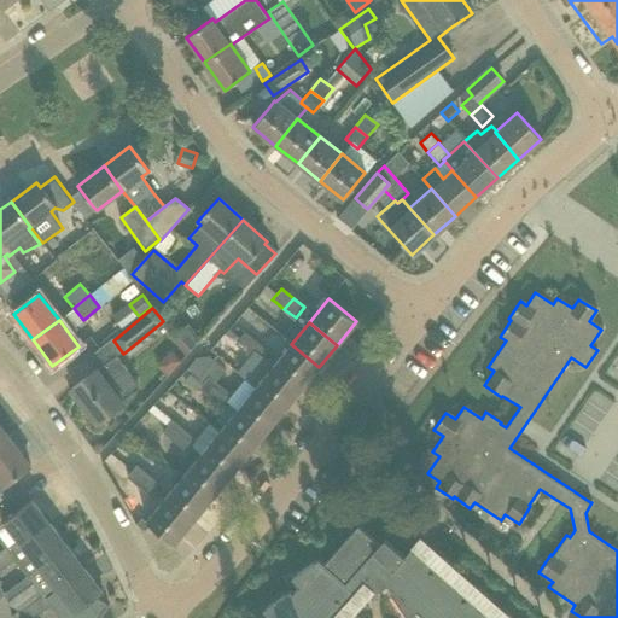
[(176,334),(191,351),(200,339),(188,325),(176,334)]
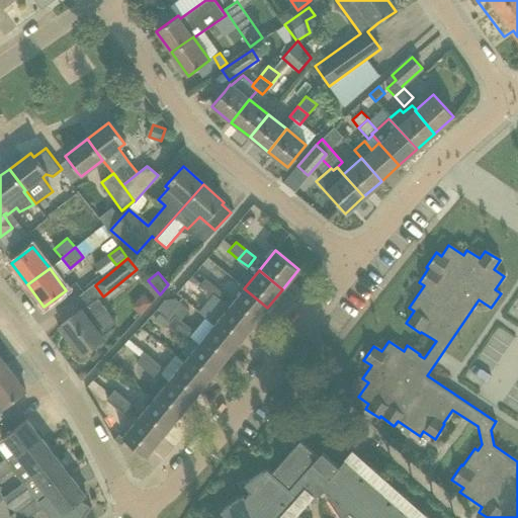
[(204,277),(196,288),(206,296),(216,285),(204,277)]
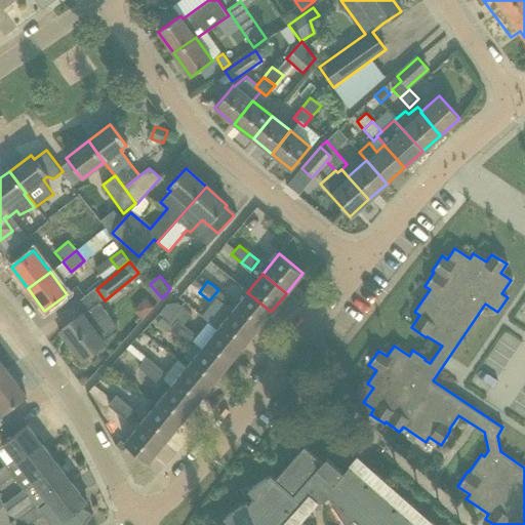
[(228,298),(218,289),(209,300),(212,303),(219,309),(228,298)]
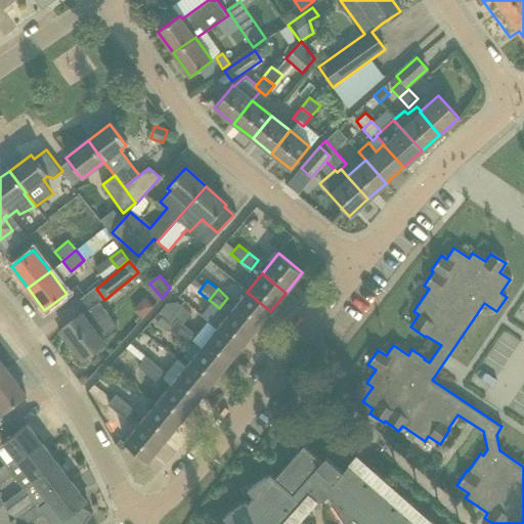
[(231,310),(255,330),(270,311),(247,292),(231,310)]
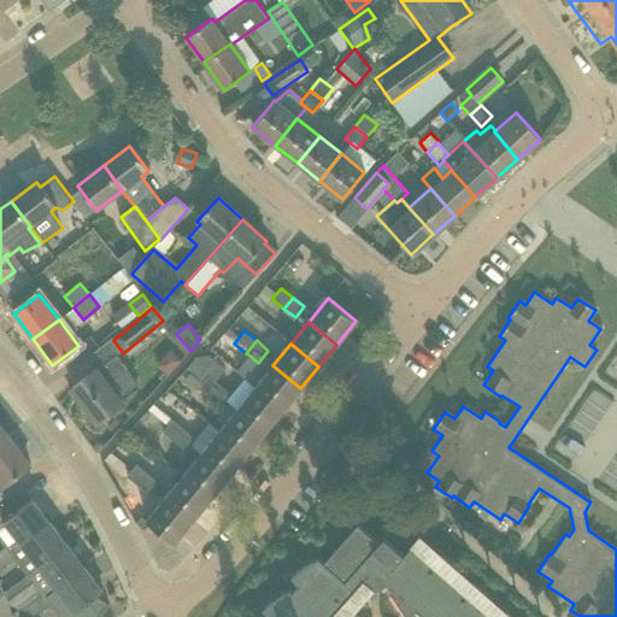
[(97,422),(116,409),(123,403),(121,399),(136,388),(125,375),(129,372),(116,356),(71,388),(97,422)]
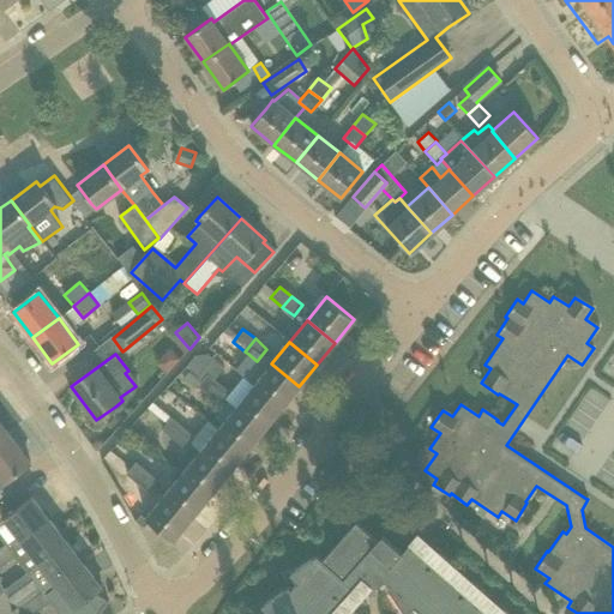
[(209,396),(220,384),(214,379),(224,367),(208,354),(194,355),(186,366),(202,379),(197,385),(206,393),(209,396)]
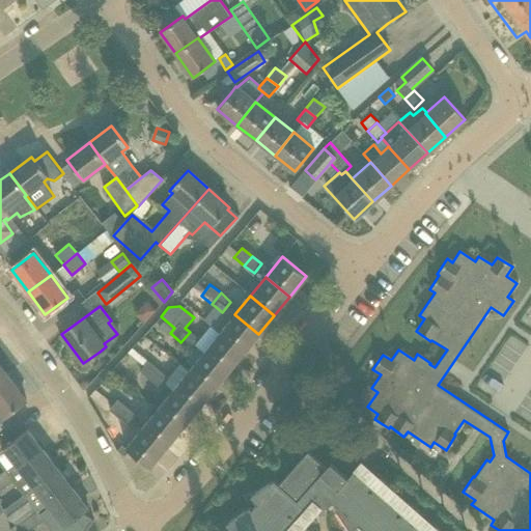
[(215,306),(203,319),(219,333),(243,353),(258,334),(234,314),(226,307),(222,312),(215,306)]
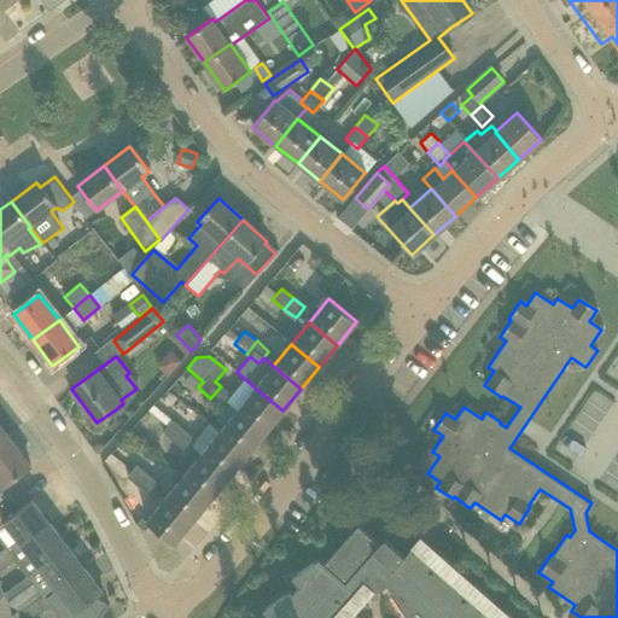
[(210,398),(222,407),(228,401),(232,395),(221,386),(210,398)]
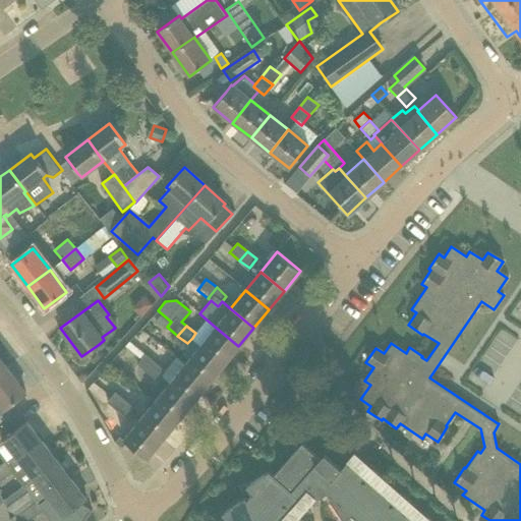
[(199,345),(223,364),(238,346),(215,327),(199,345)]
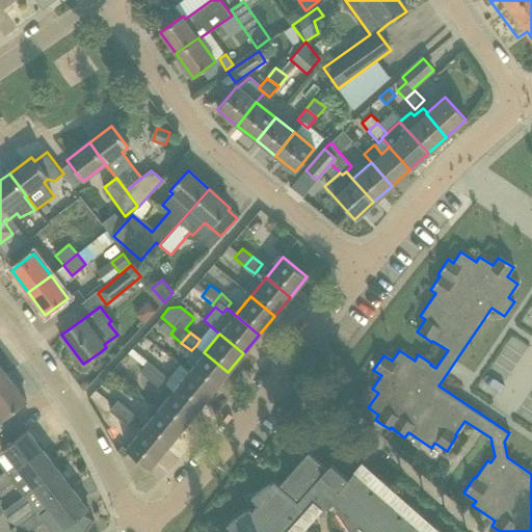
[(188,372),(212,391),(228,372),(204,352),(188,372)]
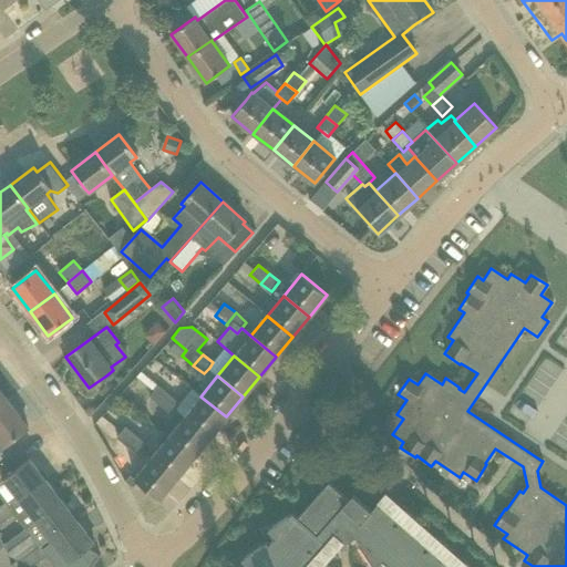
[(161,406),(169,395),(158,385),(150,397),(161,406)]
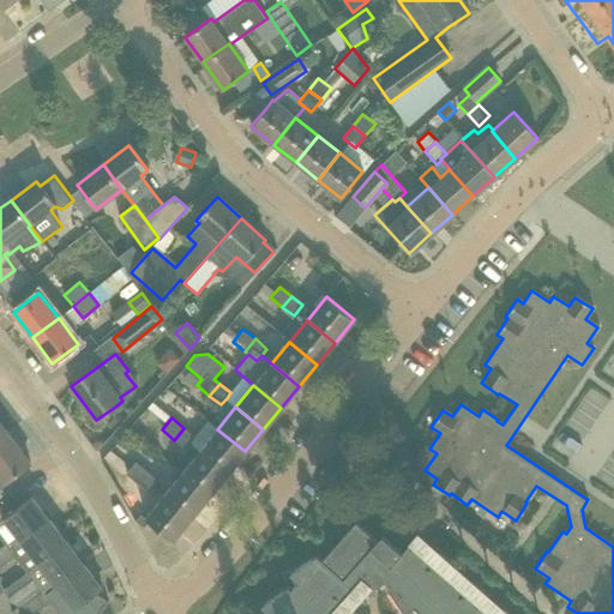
[(174,440),(185,449),(194,437),(184,428),(174,440)]
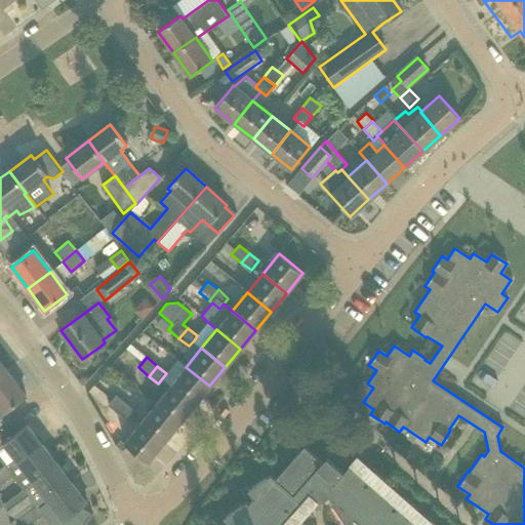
[(170,386),(194,405),(209,386),(186,367),(170,386)]
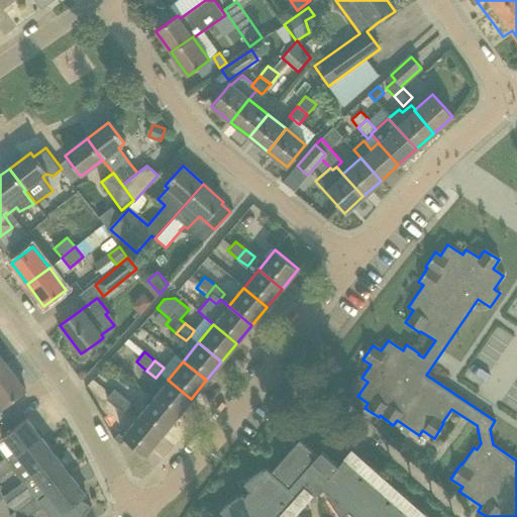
[(5,366),(0,369),(0,409),(7,404),(24,390),(5,366)]
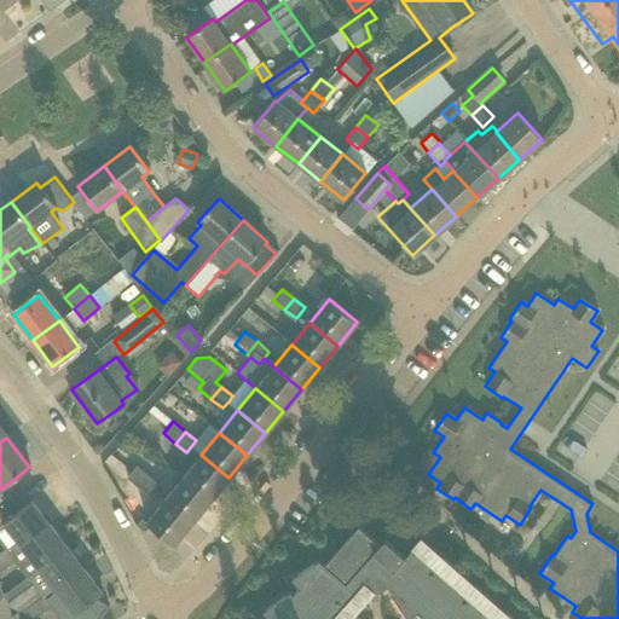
[(210,499),(229,478),(201,455),(183,476),(210,499)]
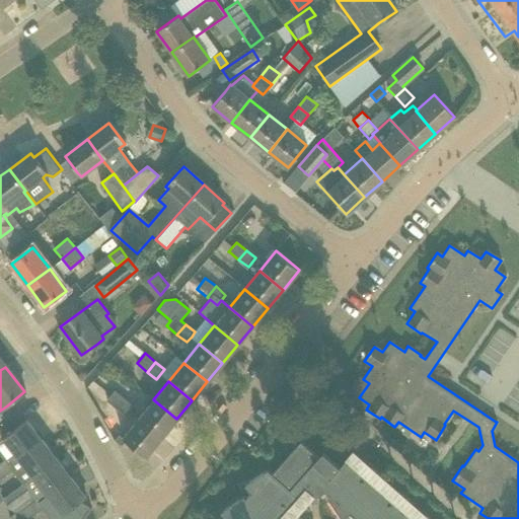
[(117,408),(124,398),(115,391),(107,400),(117,408)]
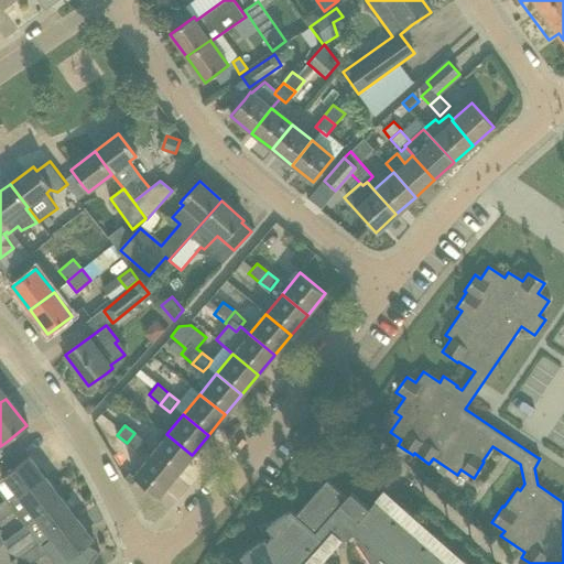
[(137,452),(145,442),(134,433),(127,443),(137,452)]
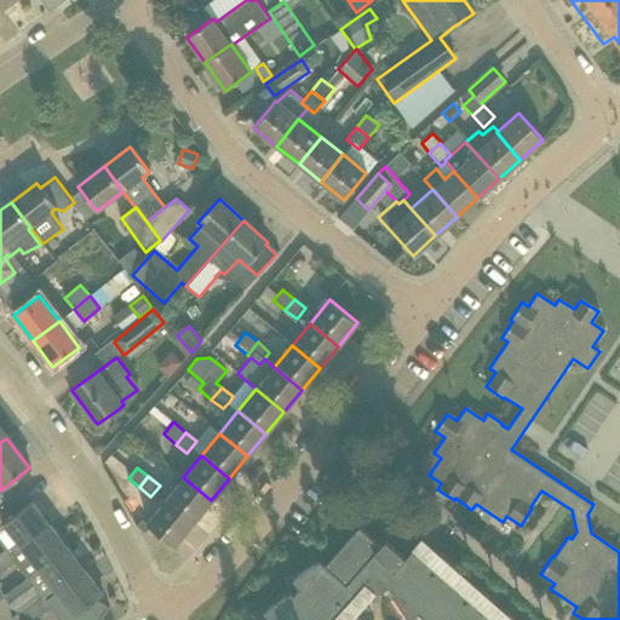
[(165,499),(193,522),(211,500),(183,477),(165,499)]
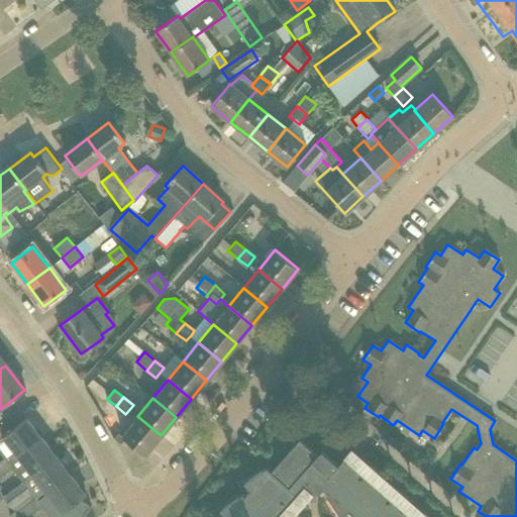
[(8,463),(41,437),(38,432),(27,418),(21,422),(14,414),(0,424),(0,451),(5,458),(4,458),(8,463)]
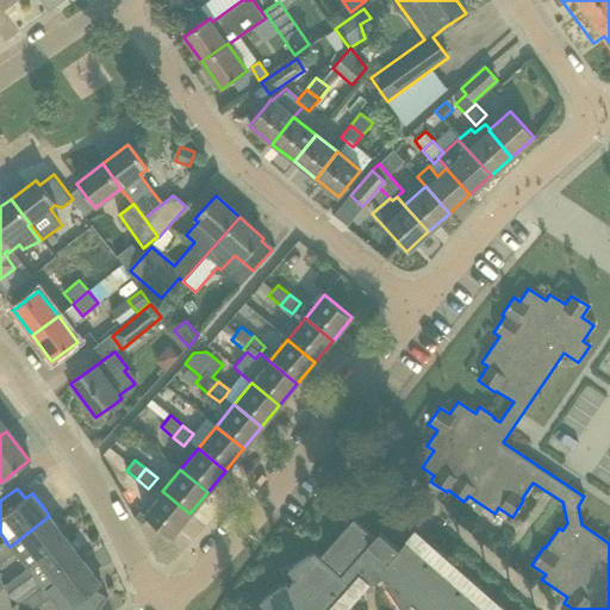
[(143,524),(148,518),(170,536),(190,514),(162,491),(143,514),(141,511),(135,517),(143,524)]
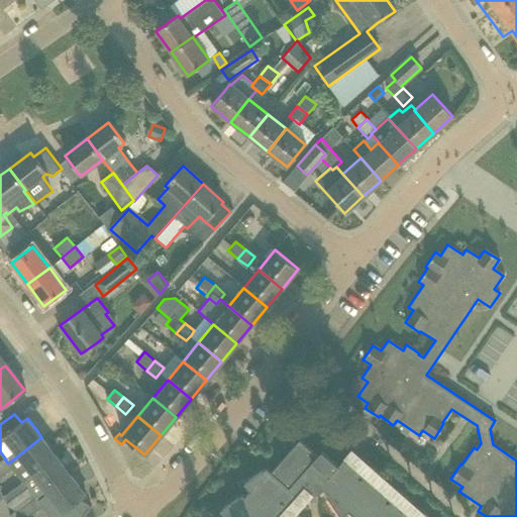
[(57,456),(41,437),(8,463),(4,458),(0,461),(0,473),(2,476),(12,469),(22,483),(57,456)]
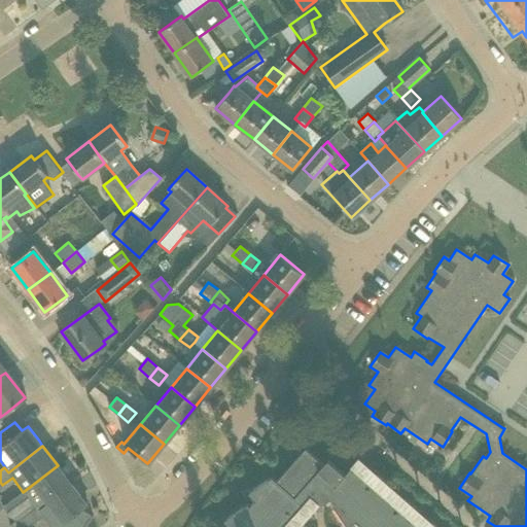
[(283,526),(292,517),(293,518),(304,505),(303,504),(307,499),(312,503),(323,503),(328,498),(332,502),(331,503),(330,503),(340,518),(345,513),(360,526),(358,526),(423,526),(407,513),(407,514),(398,506),(399,505),(379,488),(378,489),(371,483),(372,482),(359,470),(358,471),(350,483),(343,477),(344,476),(326,460),(322,464),(305,448),(276,481),(271,477),(256,486),(262,491),(248,506),(247,504),(233,514),(238,519),(230,526),(283,526)]
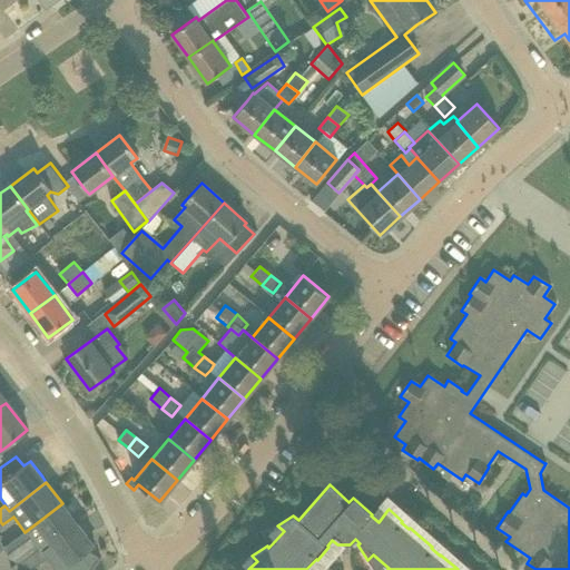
[(35,567),(45,559),(46,559),(41,552),(78,524),(62,503),(25,532),(5,548),(3,548),(16,564),(27,557),(35,567)]
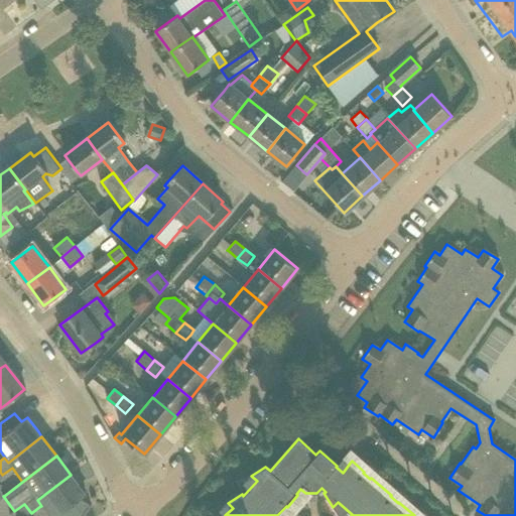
[(41,506),(40,506),(48,515),(82,515),(83,515),(86,512),(88,509),(90,505),(89,505),(79,499),(86,494),(71,475),(37,500),(41,506)]
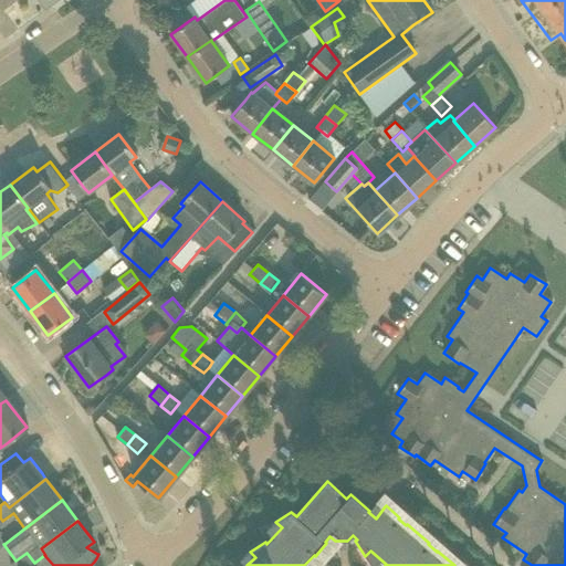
[(16,561),(10,565),(9,565),(30,565),(31,565),(34,563),(27,553),(16,561)]
